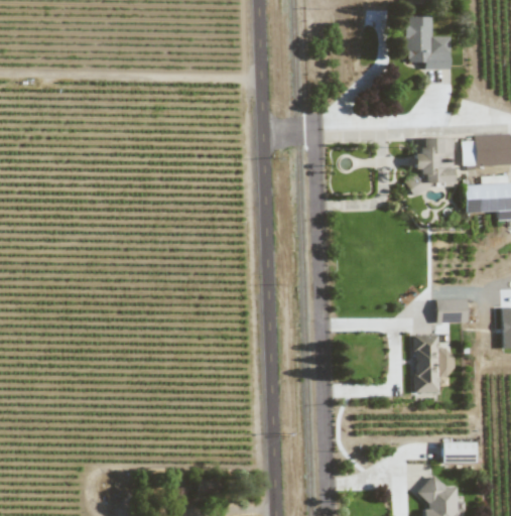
[(432,16),(410,16),(410,25),(406,25),(406,61),(425,61),(425,69),(451,69),(451,36),(432,36),(432,16)]
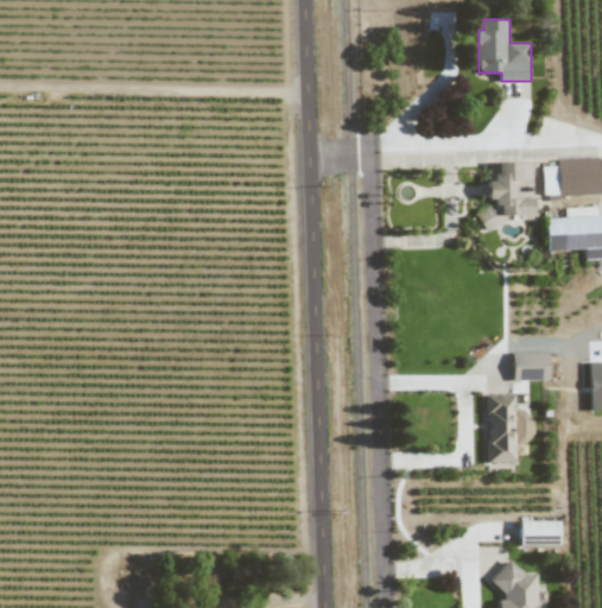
[(601,157),(561,158),(562,195),(601,194),(601,157)]
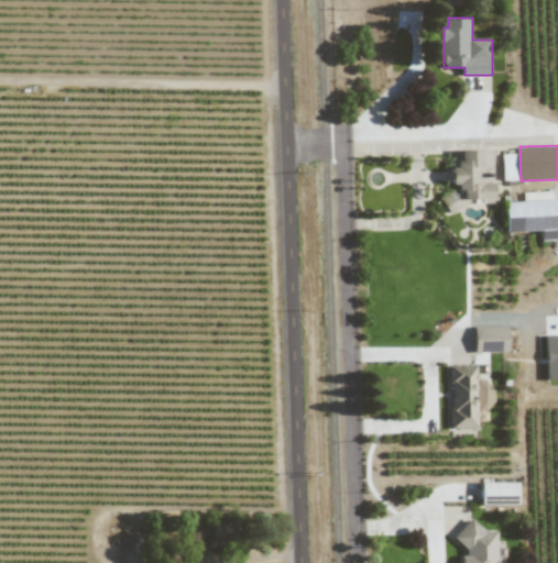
[(495,206),(495,150),(461,150),(461,167),(453,167),(453,191),(447,191),(447,206),(495,206)]
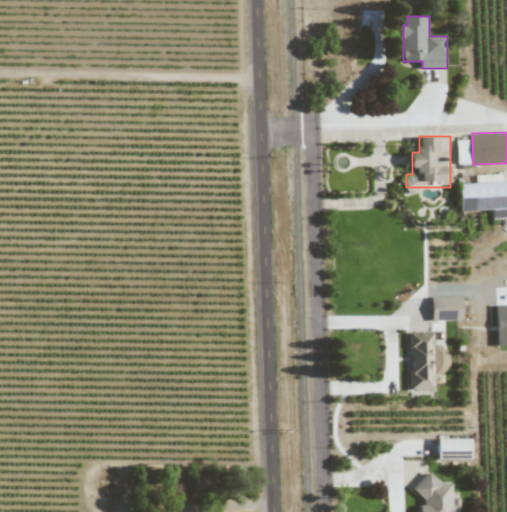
[(472,164),(471,139),(459,140),(460,164),(472,164)]
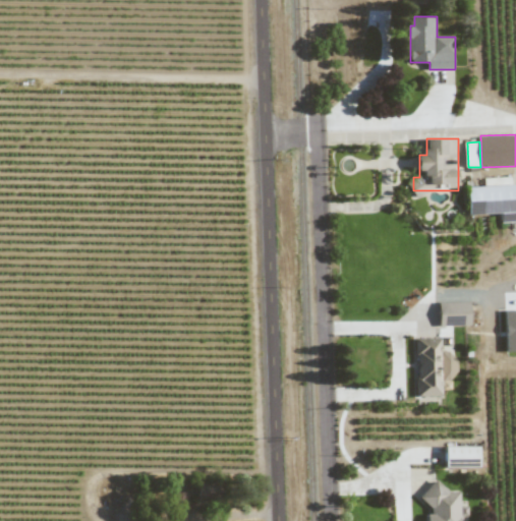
[(515,176),(486,178),(488,185),(469,186),(470,215),(508,213),(509,221),(515,220),(515,176)]
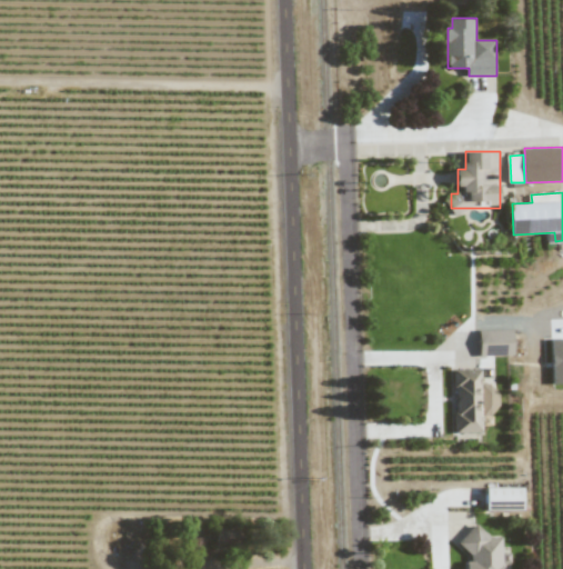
[(515,355),(514,329),(481,329),(482,356),(515,355)]
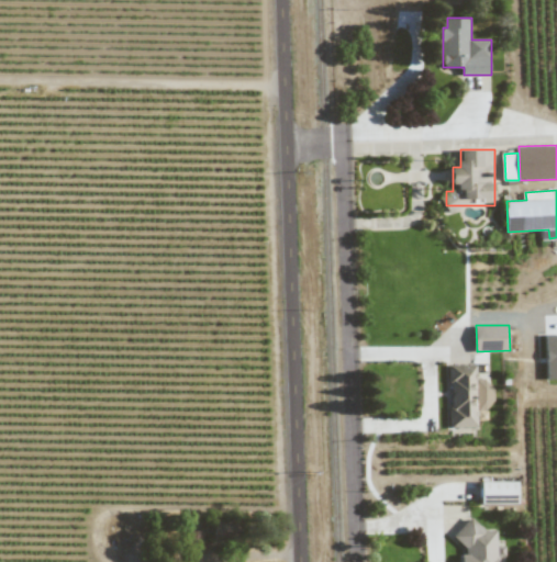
[(556,333),(547,334),(548,379),(556,378),(556,333)]
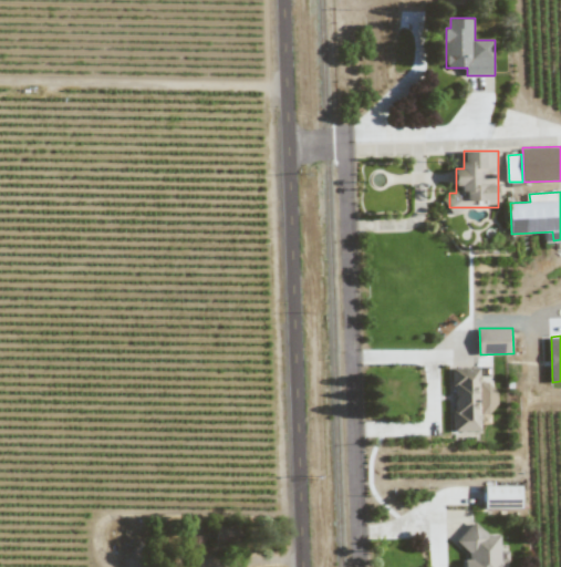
[(458,431),(482,430),(482,423),(492,423),(491,408),(498,408),(497,379),(482,379),(482,367),(455,368),(458,431)]
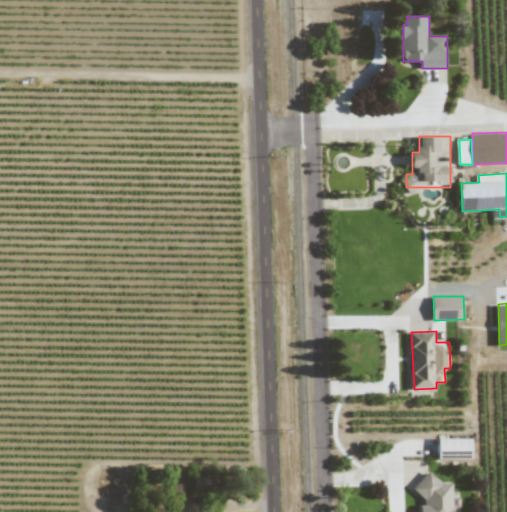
[(472,438),(440,438),(439,458),(471,458),(472,438)]
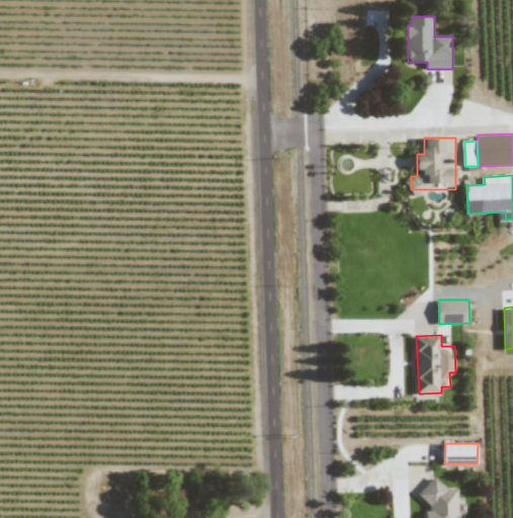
[(458,517),(458,485),(430,485),(430,490),(426,490),(426,517),(458,517)]
